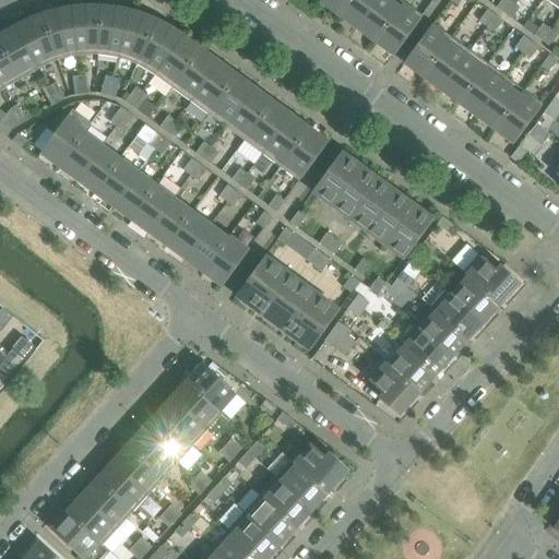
[(339,15),(349,0),(321,0),(320,1),(339,15)]
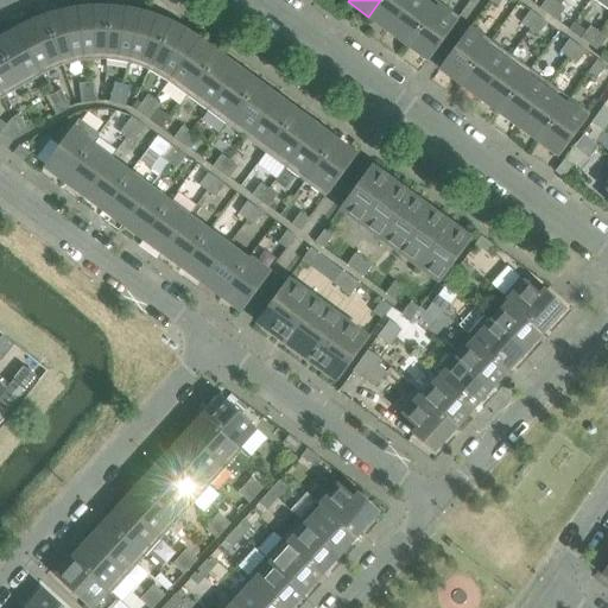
[(388,31),(410,0),(380,0),(368,17),(388,31)]
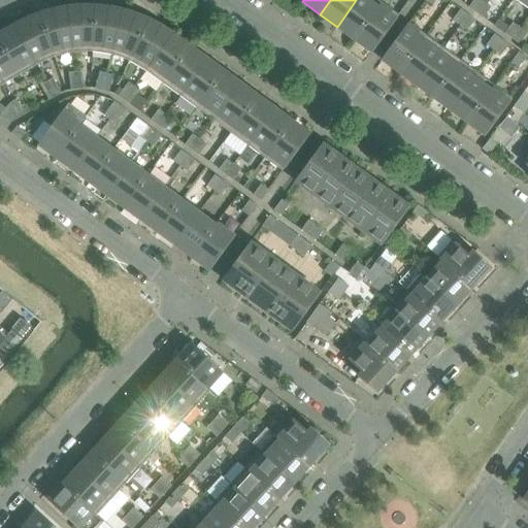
[(354,39),(381,3),(376,0),(356,0),(337,27),(354,39)]
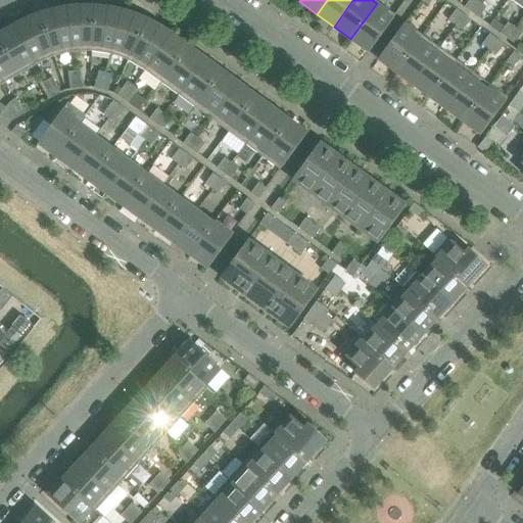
[(471,13),(479,2),(480,0),(469,0),(464,7),(471,13)]
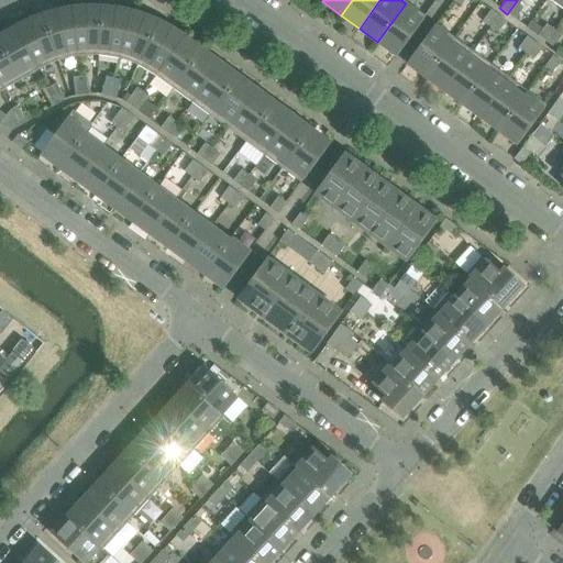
[(562,0),(550,0),(562,9),(562,0)]
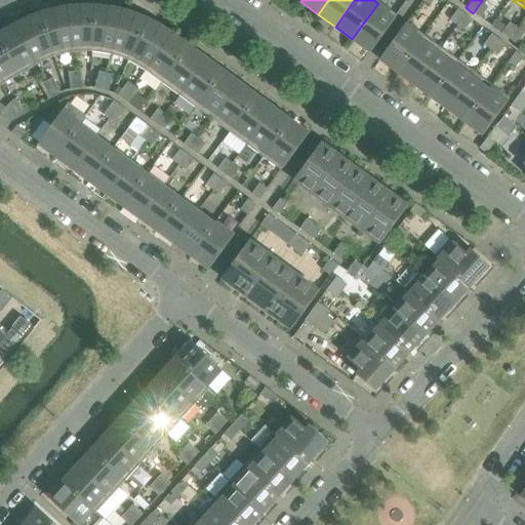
[(480,18),(488,7),(481,2),(473,13),(480,18)]
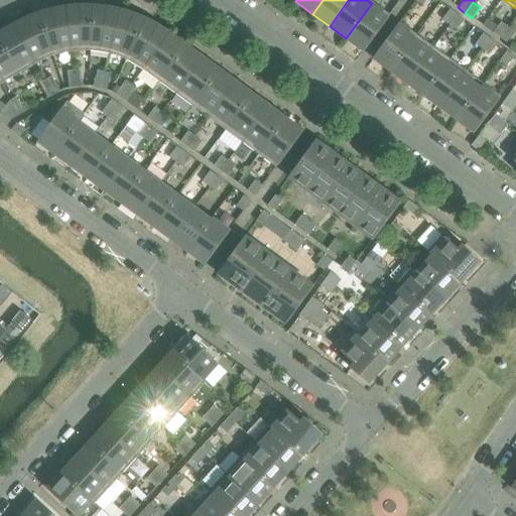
[(364,50),(389,15),(372,3),(346,38),(364,50)]
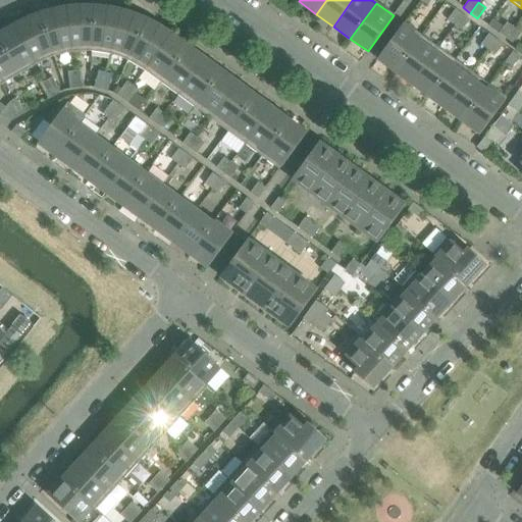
[(91,52),(94,7),(87,7),(71,8),(65,9),(72,52),(85,51),(91,52)]
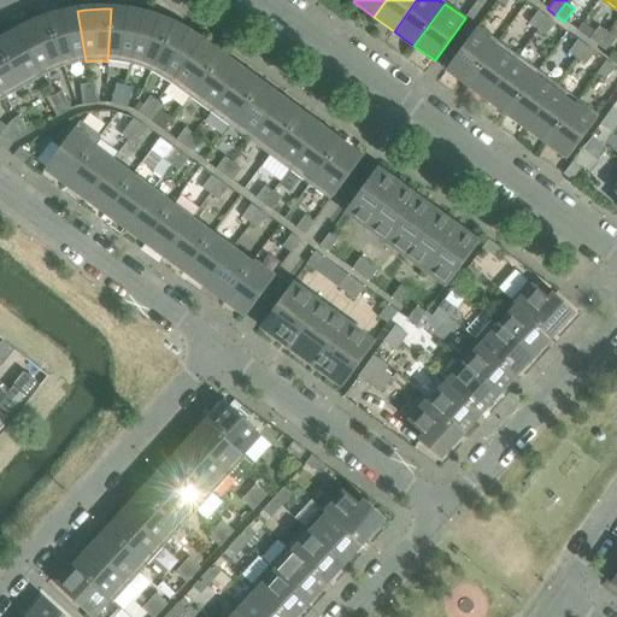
[(130,64),(142,13),(134,12),(124,10),(121,10),(111,9),(107,62),(116,62),(130,64)]
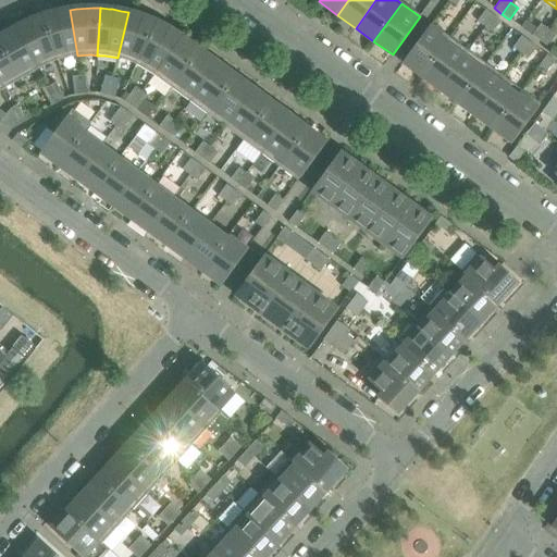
[(77,56),(70,10),(61,11),(45,15),(40,16),(57,61),(64,59),(77,56)]
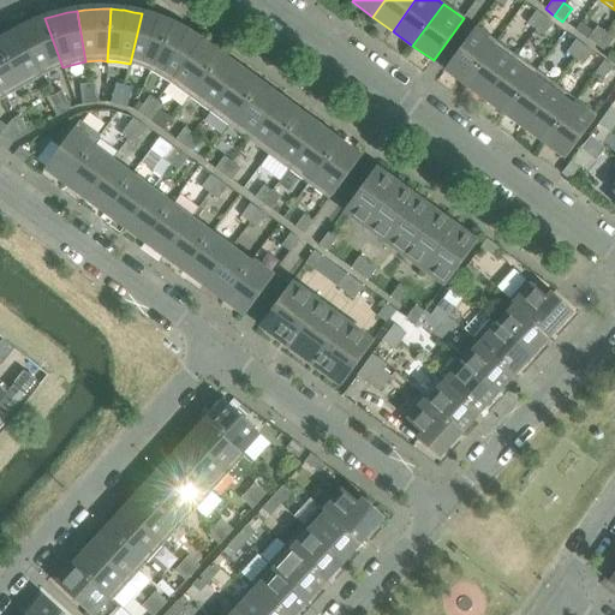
[(536,30),(544,17),(537,11),(527,24),(536,30)]
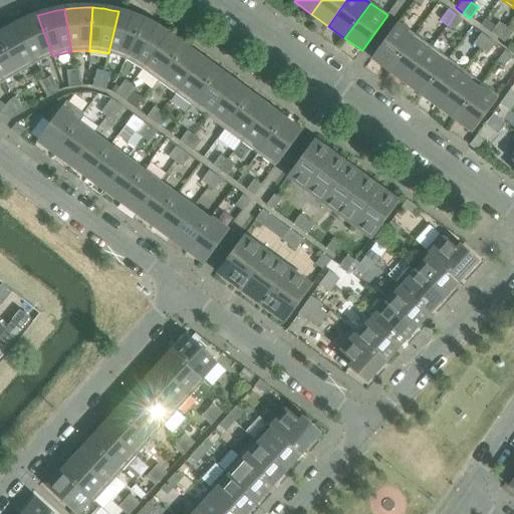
[(125,60),(144,20),(141,19),(126,13),(118,11),(108,53),(111,54),(123,59),(125,60)]
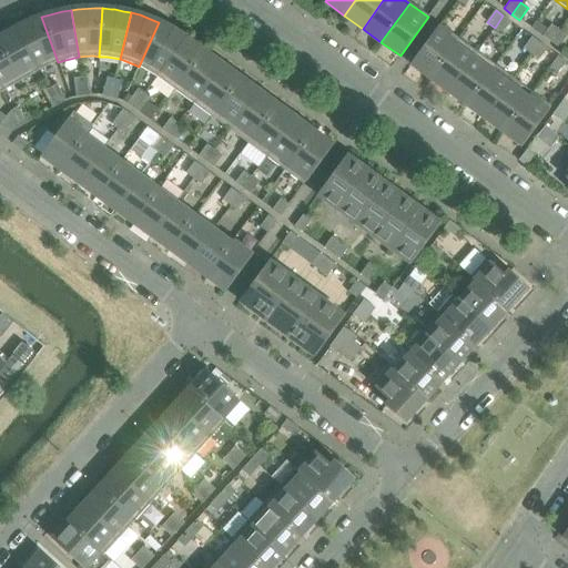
[(503,33),(510,21),(503,16),(495,28),(503,33)]
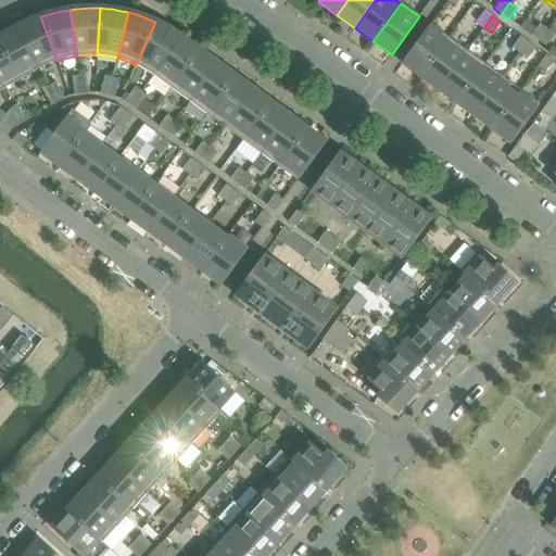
[(57,61),(40,16),(29,21),(15,28),(39,68),(51,63),(57,61)]
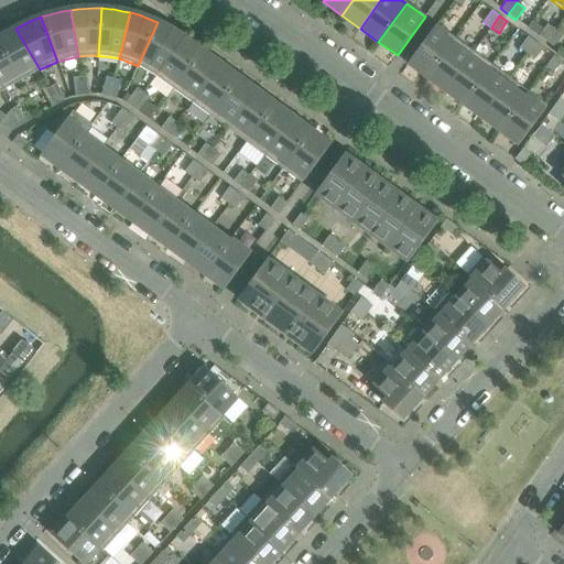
[(155,76),(184,38),(169,28),(158,22),(138,66),(148,71),(155,76)]
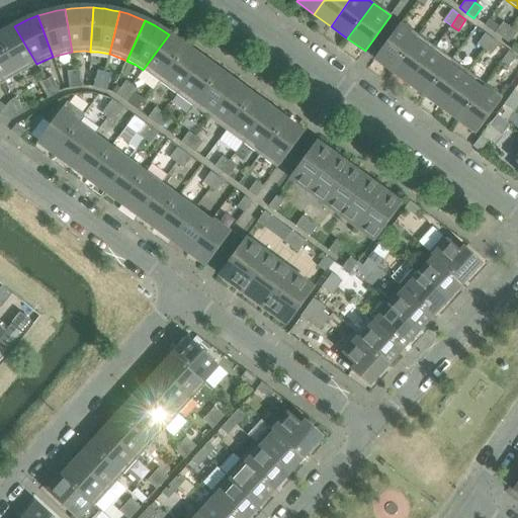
[(392,71),(418,35),(401,22),(374,58),(392,71)]
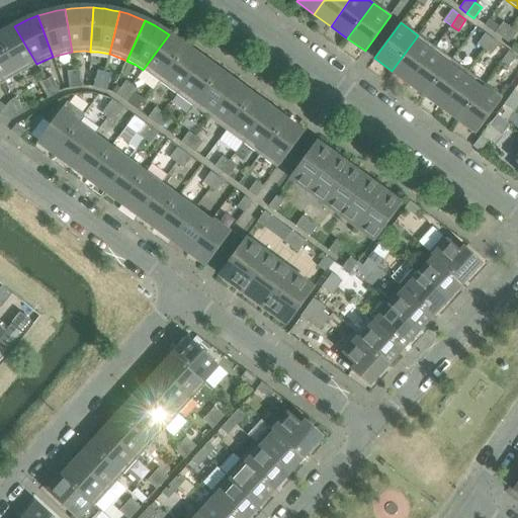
[(502,38),(510,28),(503,23),(495,33),(502,38)]
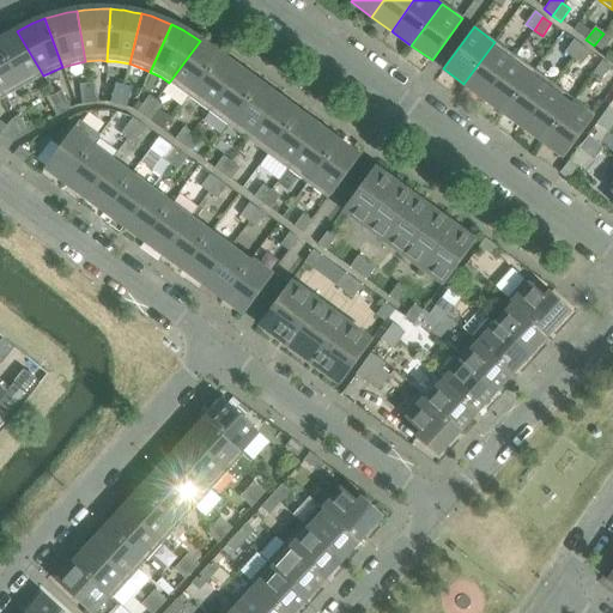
[(43,76),(17,31),(0,40),(0,50),(22,89),(43,76)]
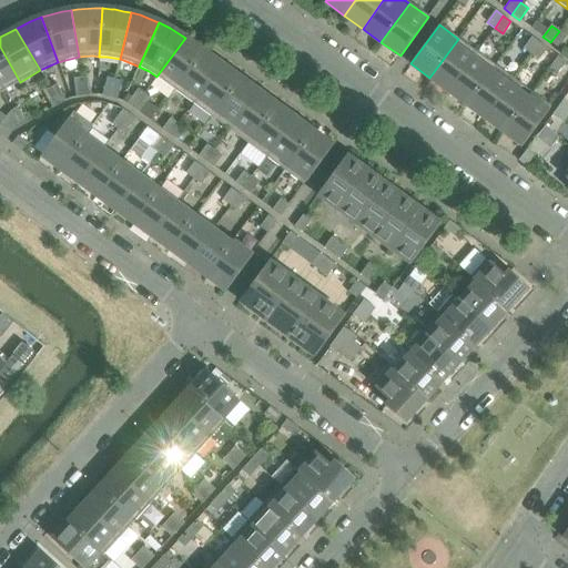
[(558,48),(567,37),(559,31),(550,42),(558,48)]
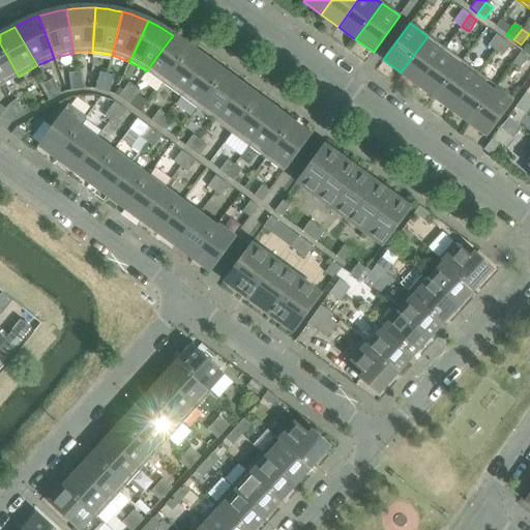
[(496,51),(503,39),(496,34),(489,46),(496,51)]
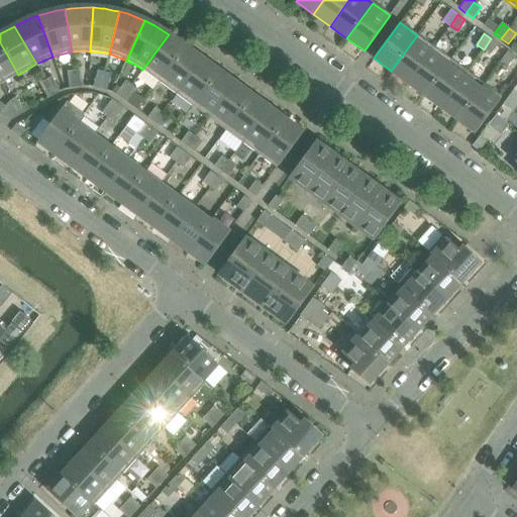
[(159,82),(185,46),(169,34),(142,70),(159,82)]
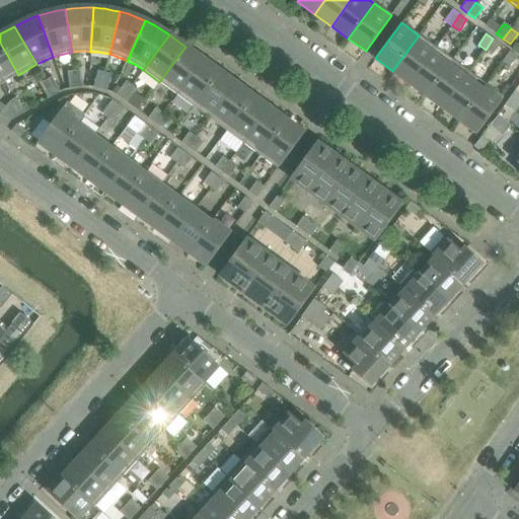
[(410,83),(436,48),(419,35),(392,71),(410,83)]
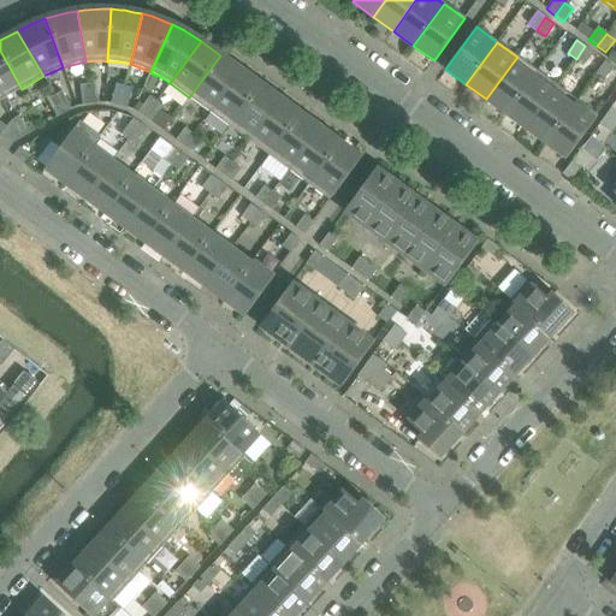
[(585,65),(593,53),(585,46),(576,59),(585,65)]
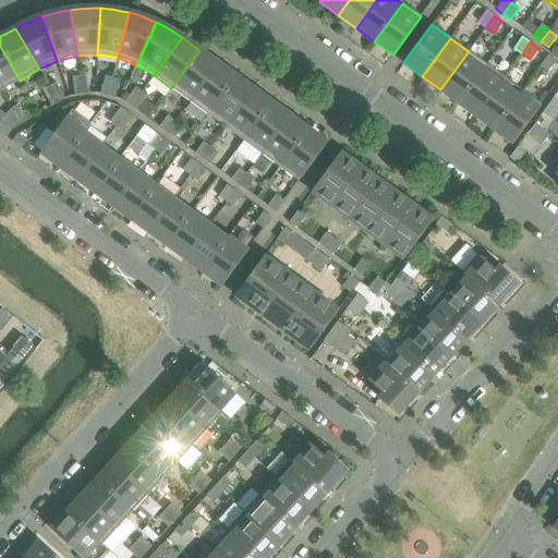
[(20,81),(0,46),(0,91),(0,92),(20,81)]
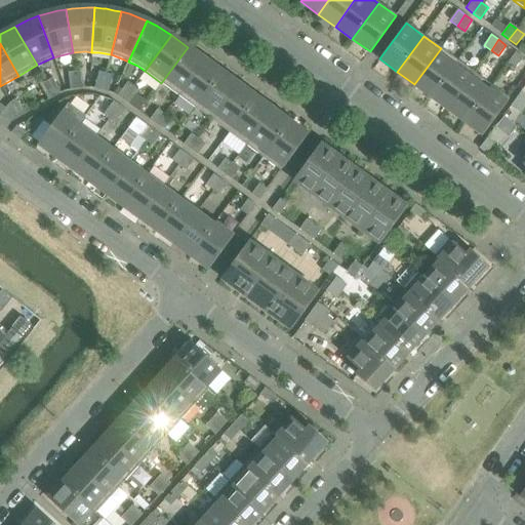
[(178,95),(205,59),(188,47),(161,83),(178,95)]
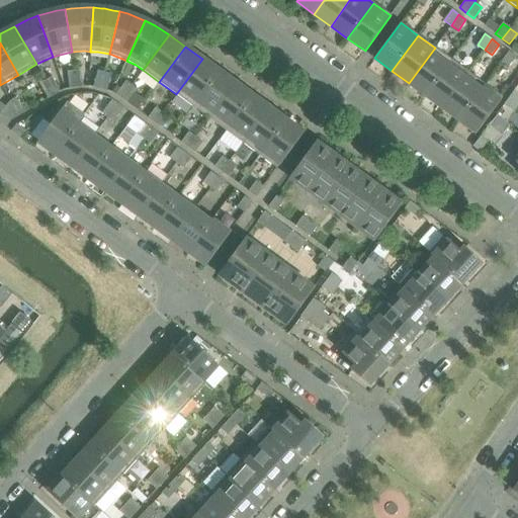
[(425,95),(451,60),(435,48),(409,83),(425,95)]
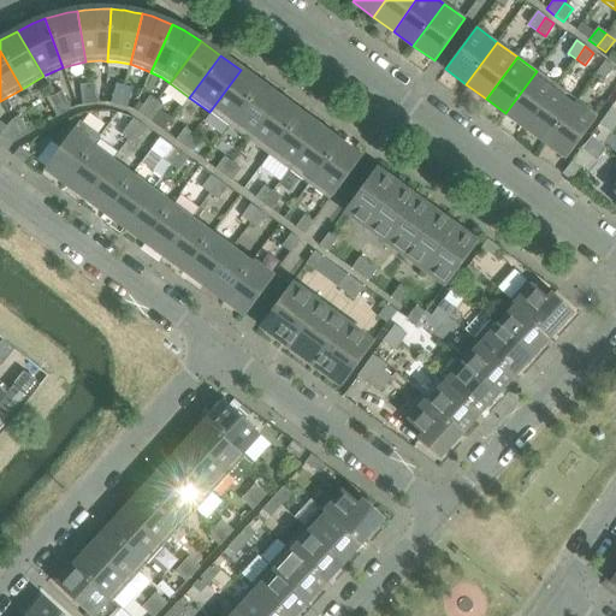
[(604,80),(614,67),(605,61),(596,73),(604,80)]
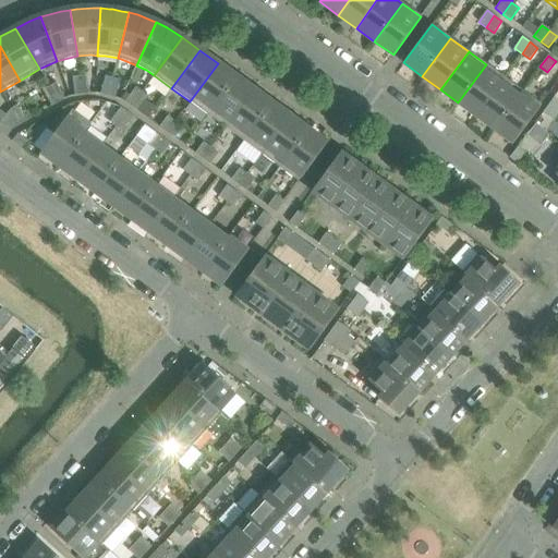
[(207,114),(235,76),(218,63),(190,101),(207,114)]
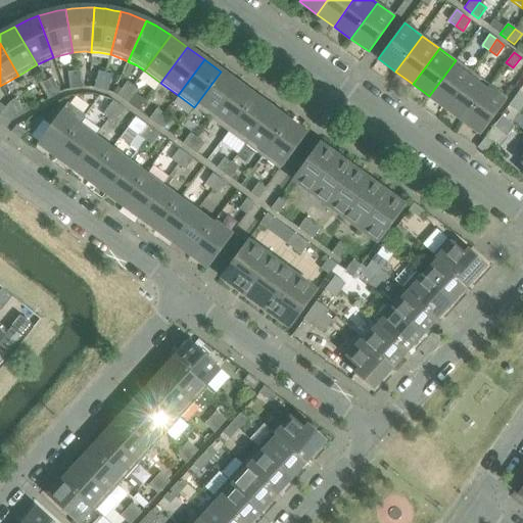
[(446,108),(472,73),(456,60),(429,96),(446,108)]
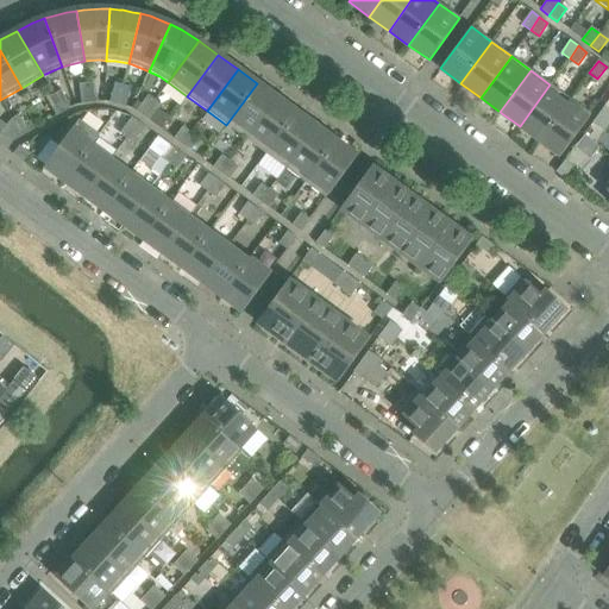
[(99,102),(95,82),(87,83),(90,104),(99,102)]
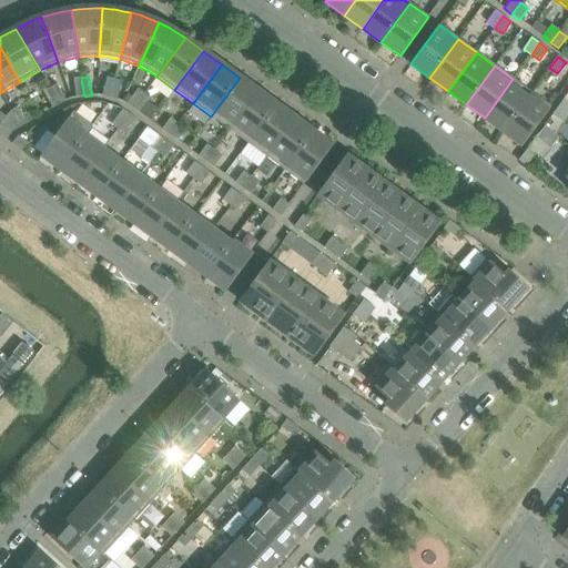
[(84,97),(81,78),(73,79),(77,98),(84,97)]
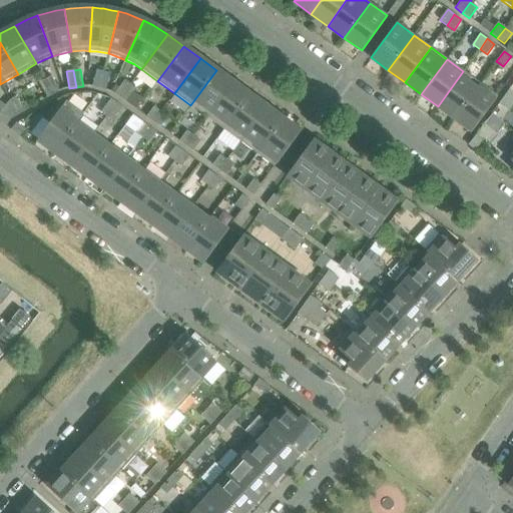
[(99,88),(103,71),(96,70),(92,86),(99,88)]
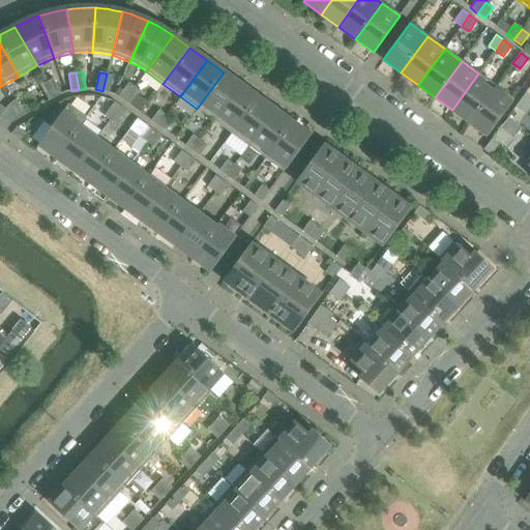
[(214,121),(240,85),(224,72),(197,109),(214,121)]
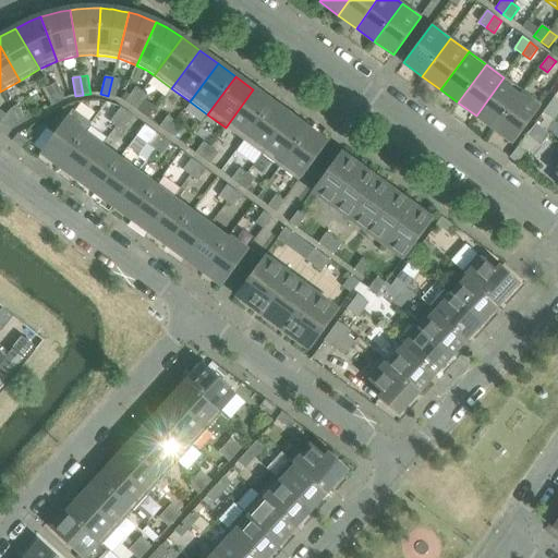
[(116,98),(120,80),(112,77),(108,96),(116,98)]
